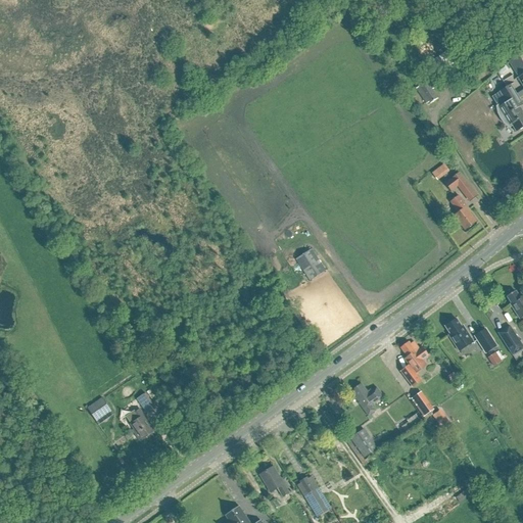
[(507,64),(497,72),(501,76),(510,68),(507,64)]
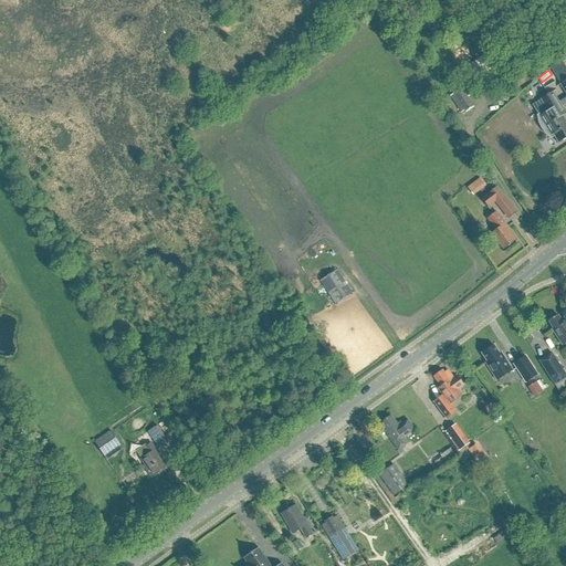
[(458,75),(464,86),(471,82),(464,71),(458,75)]
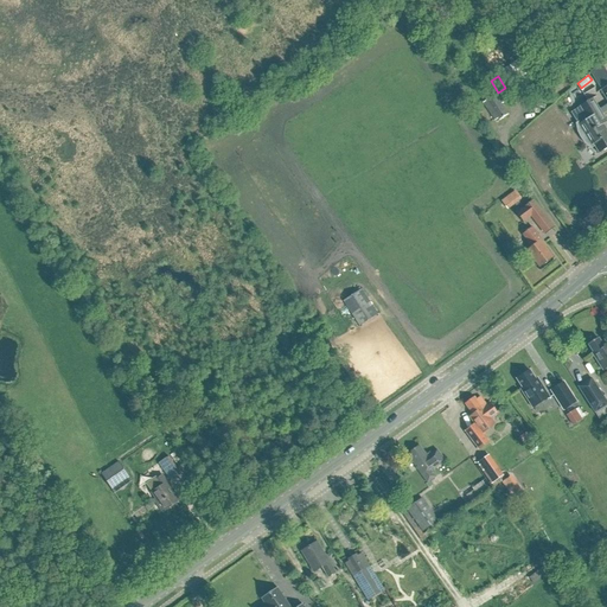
[(606,85),(596,93),(596,94),(600,91),(606,101),(606,85)]
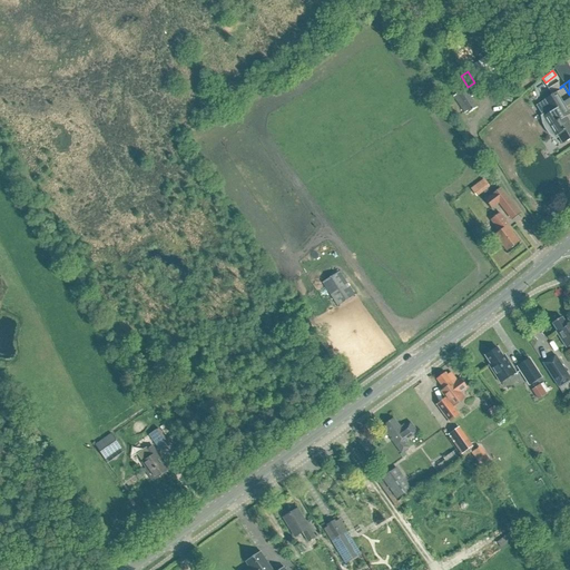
[(468,111),(469,114),(477,108),(470,98),(472,97),(467,88),(454,97),(453,97),(464,114),(468,111)]
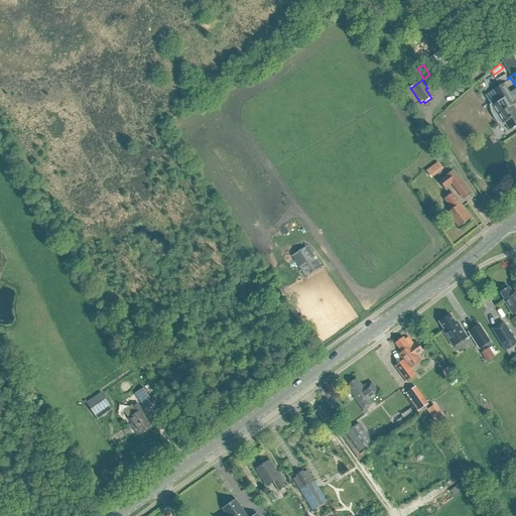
[(502,124),(504,123),(509,131),(515,126),(515,112),(512,106),(515,103),(515,102),(515,103),(504,85),(507,83),(507,82),(489,93),(490,93),(493,91),(499,101),(491,106),(492,107),(493,112),(495,116),(498,120),(502,124)]
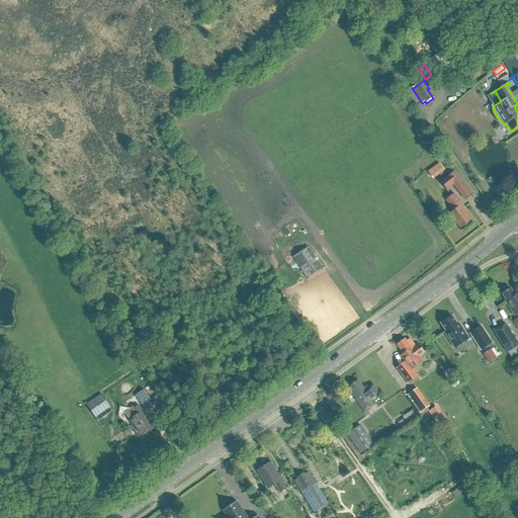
[(445,170),(438,161),(419,177),(424,184),(445,170)]
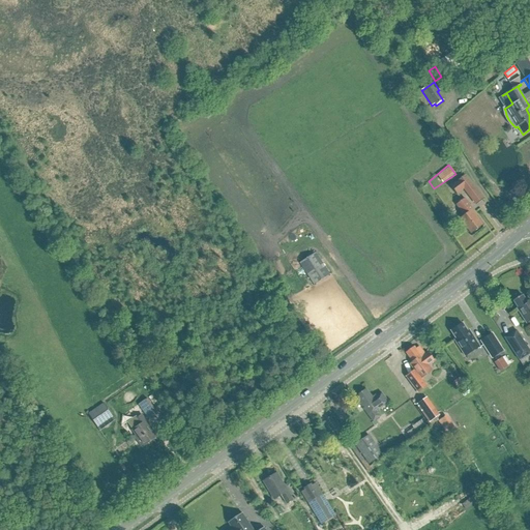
[(464,175),(450,185),(458,194),(464,189),(468,196),(476,189),(464,175)]
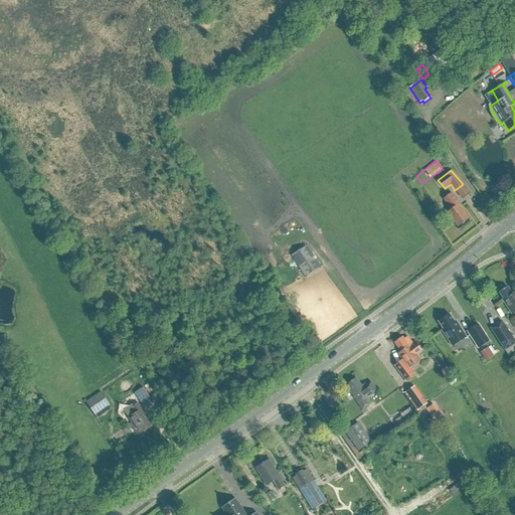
[(469,218),(459,204),(460,204),(451,193),(443,199),(451,209),(447,213),(458,227),(469,218)]
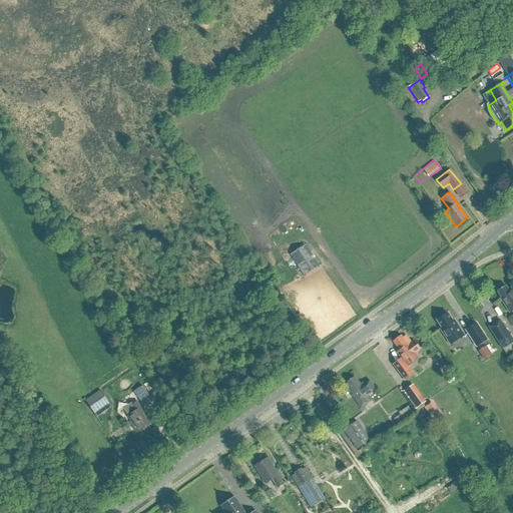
[(477,196),(473,199),(481,210),(485,207),(477,196)]
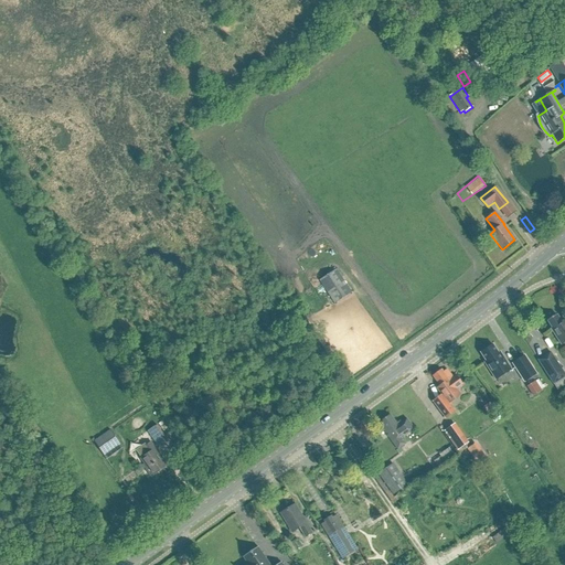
[(337,269),(319,280),(333,304),(351,292),(337,269)]
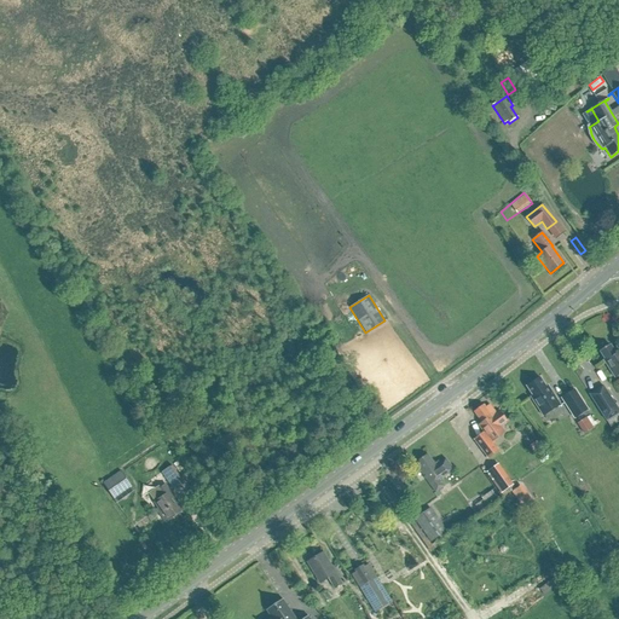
[(609,345),(600,351),(605,359),(603,360),(614,379),(618,375),(618,350),(614,353),(609,345)]
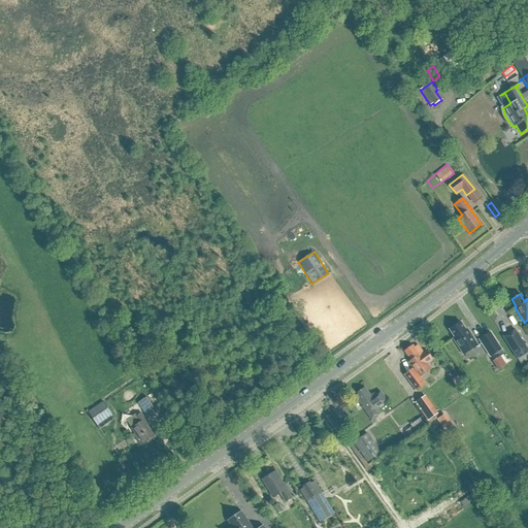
[(501,316),(497,319),(502,326),(506,323),(501,316)]
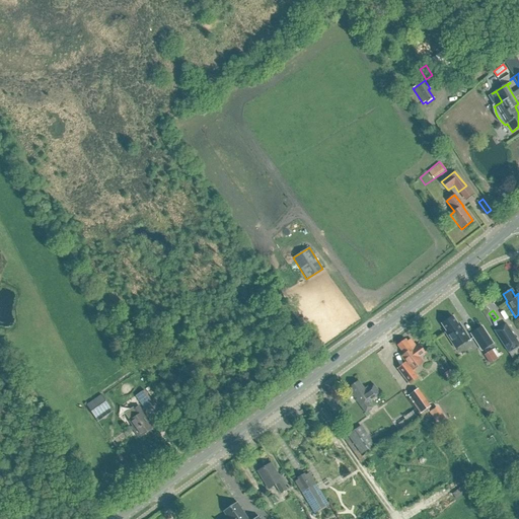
[(453,317),(441,324),(446,331),(445,332),(455,349),(469,340),(462,328),(461,329),(453,317)]
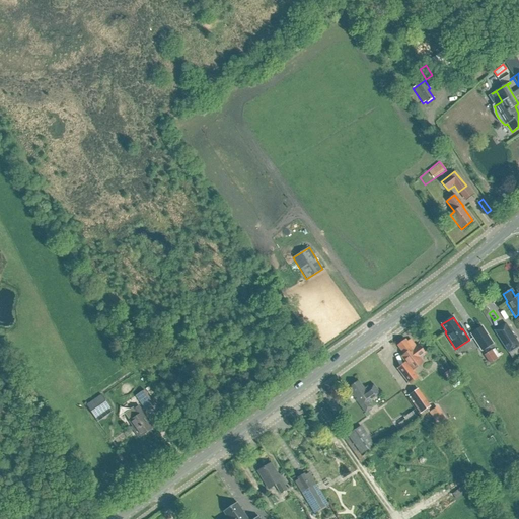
[(508,353),(518,345),(505,323),(494,330),(508,353)]
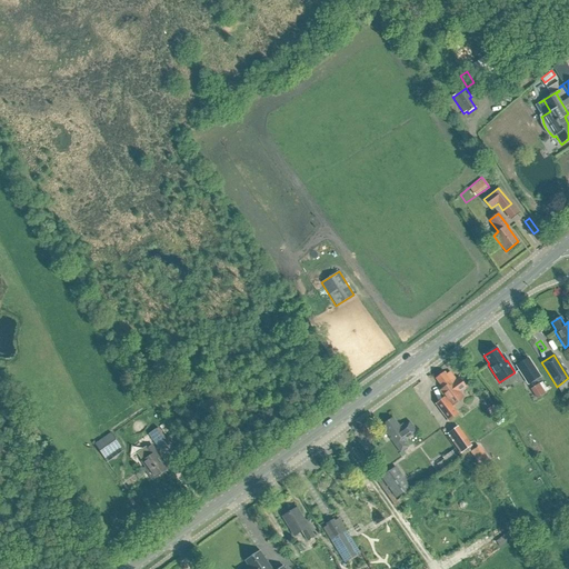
[(519,363),(530,382),(540,377),(528,358),(519,363)]
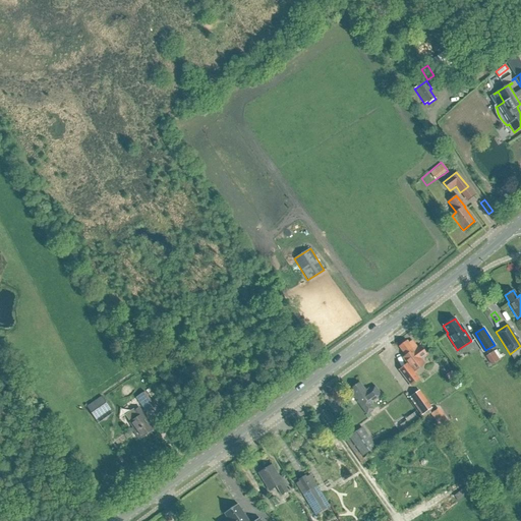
[(408,364),(400,370),(411,386),(419,380),(413,371),(420,366),(417,361),(426,354),(420,346),(418,348),(413,341),(410,343),(408,341),(400,346),(411,361),(408,364)]
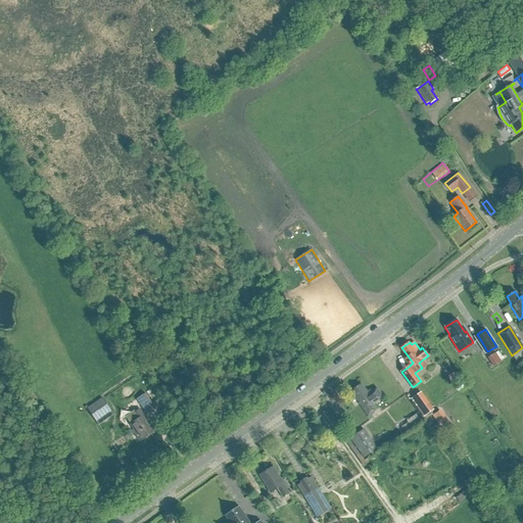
[(371,406),(383,397),(376,387),(368,393),(361,384),(353,389),(354,391),(351,393),(368,417),(375,411),(371,406)]
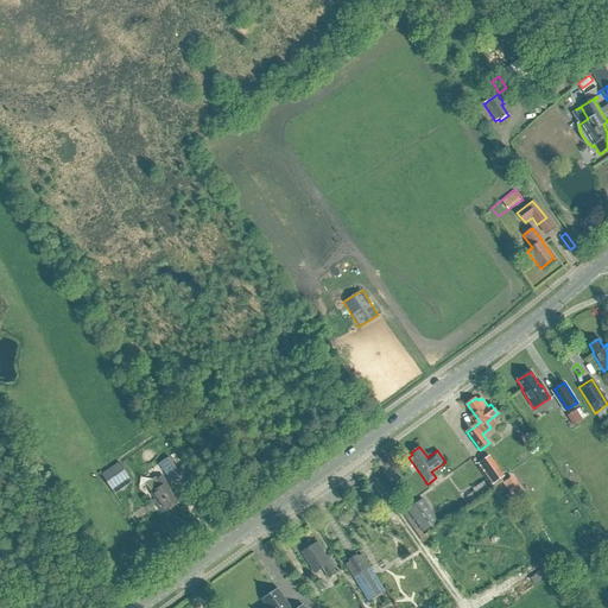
[(489,456),(477,464),(493,485),(504,476),(489,456)]
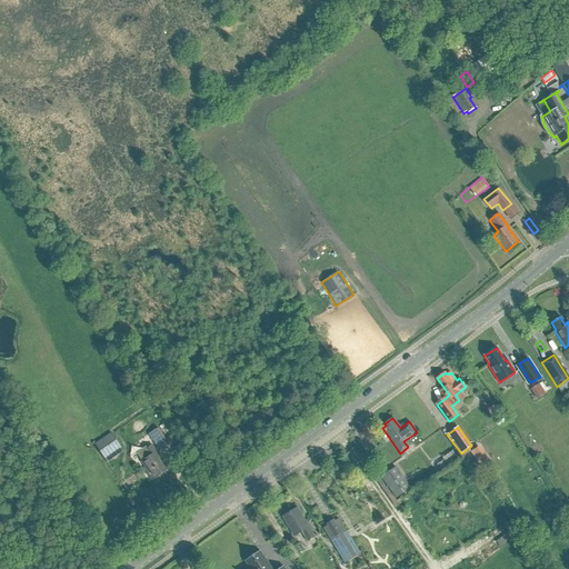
[(156,429),(149,435),(159,450),(167,445),(156,429)]
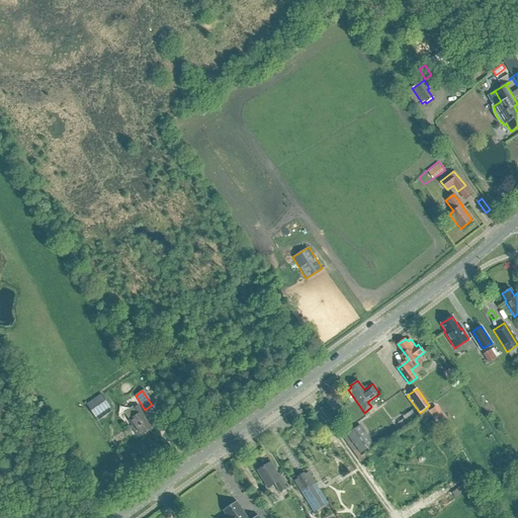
[(101,395),(86,405),(95,418),(110,408),(101,395)]
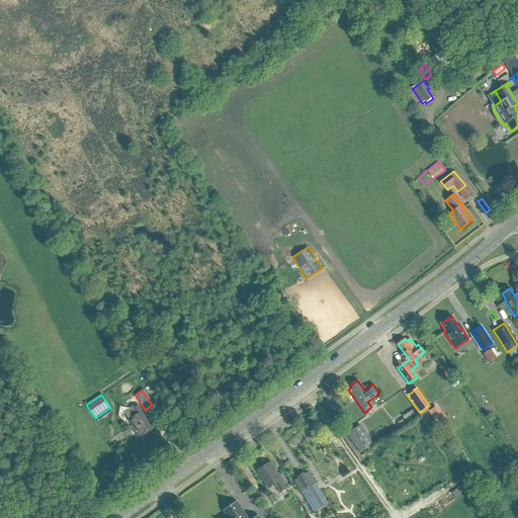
[(152,427),(137,406),(133,409),(132,407),(122,413),(127,421),(132,425),(130,426),(138,437),(152,427)]
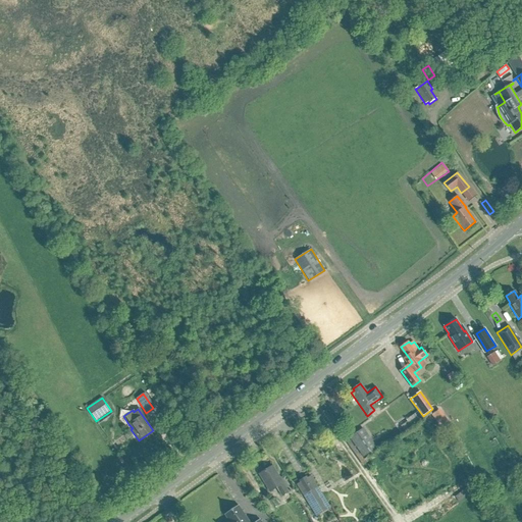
[(409,421),(418,417),(415,410),(406,414),(409,421)]
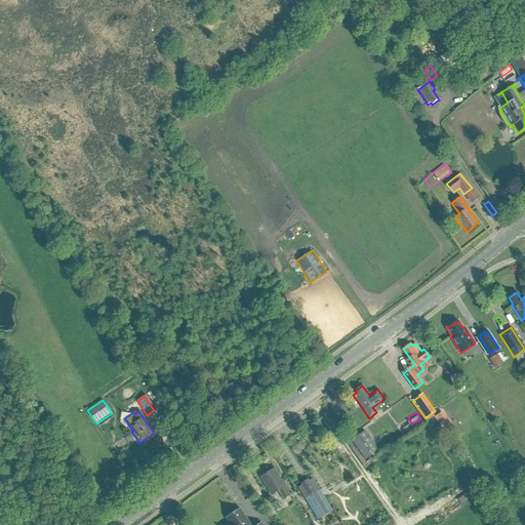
[(378,450),(365,431),(351,440),(365,460),(378,450)]
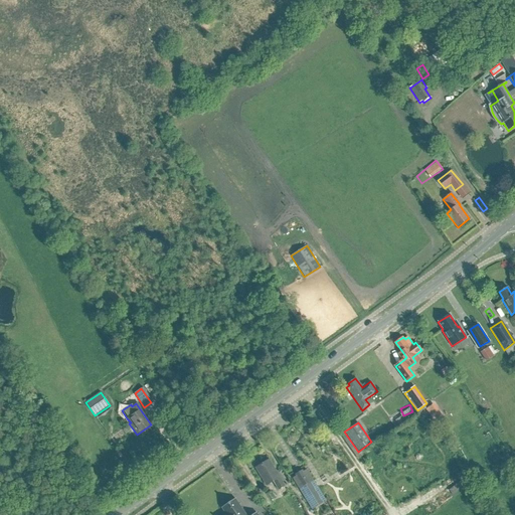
[(279,489),(284,486),(269,460),(255,468),(267,485),(274,481),(279,489)]
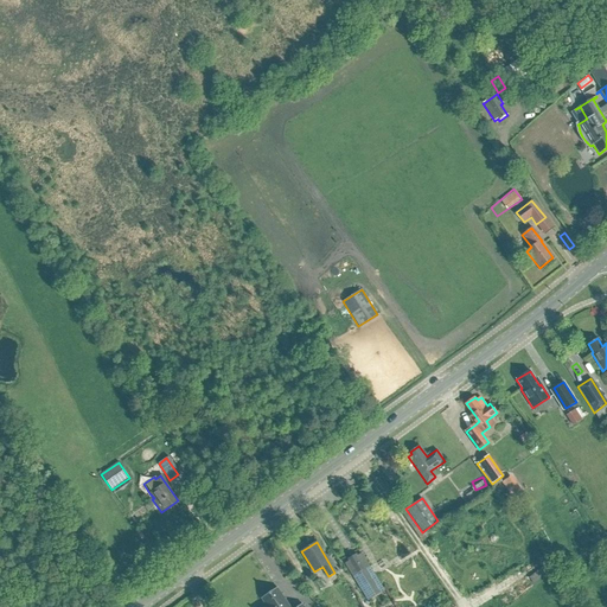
[(530,547),(515,554),(519,566),(536,558),(530,547)]
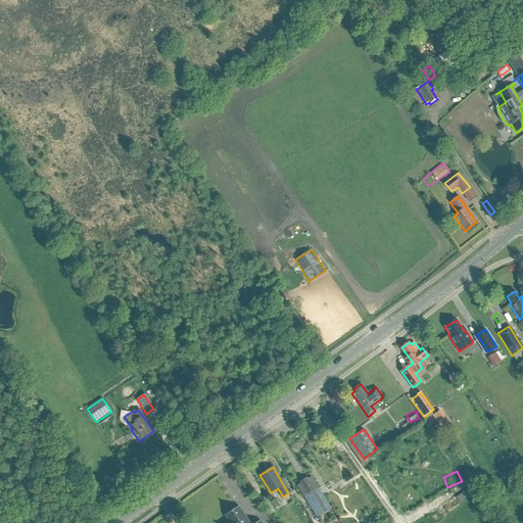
[(297,485),(317,517),(331,509),(311,477),(297,485)]
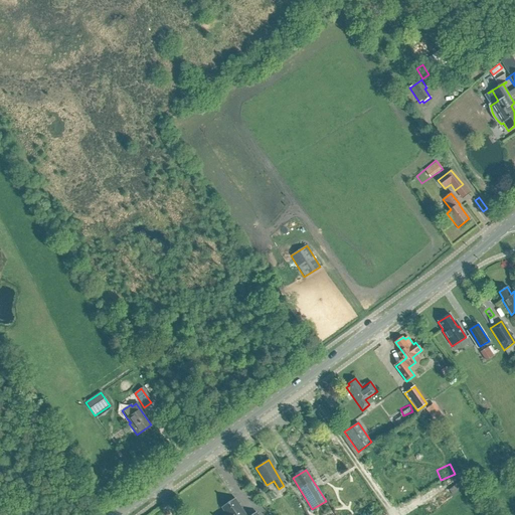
[(245,514),(234,498),(221,508),(225,513),(222,514),(245,514)]
